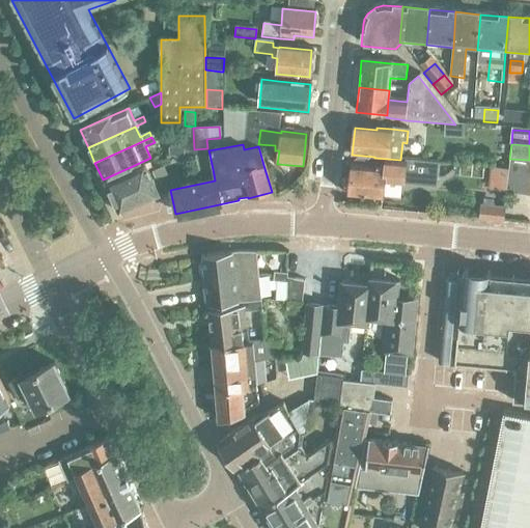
[(183,147),(168,149),(169,158),(174,158),(174,159),(184,158),(183,147)]
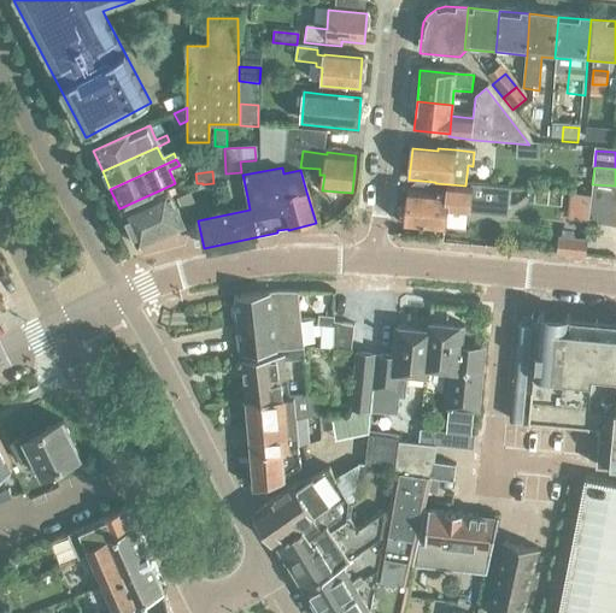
[(247,196),(244,180),(230,182),(235,199),(247,196)]
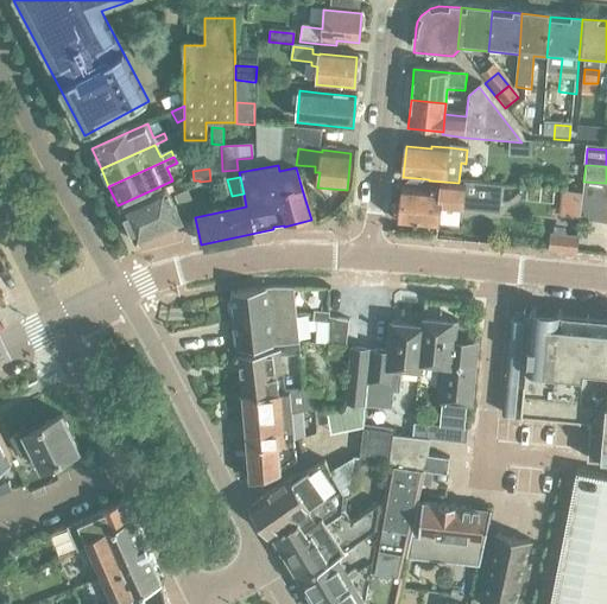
[(606,226),(606,183),(583,182),(579,223),(606,226)]
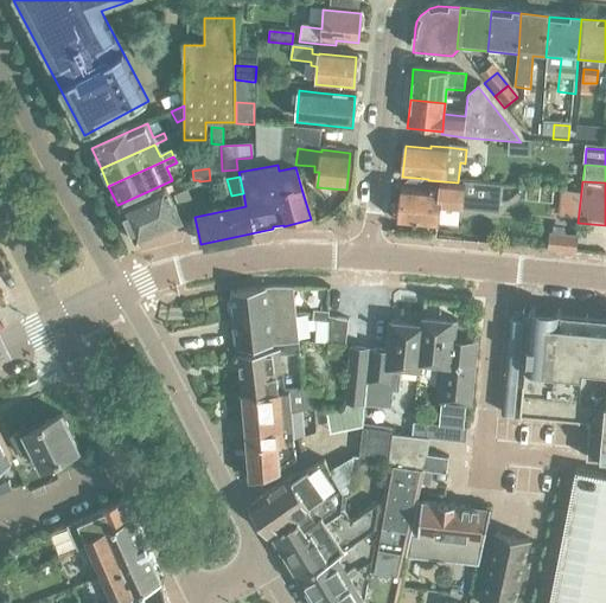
[(484,212),(485,193),(402,185),(399,223),(437,226),(438,209),(484,212)]
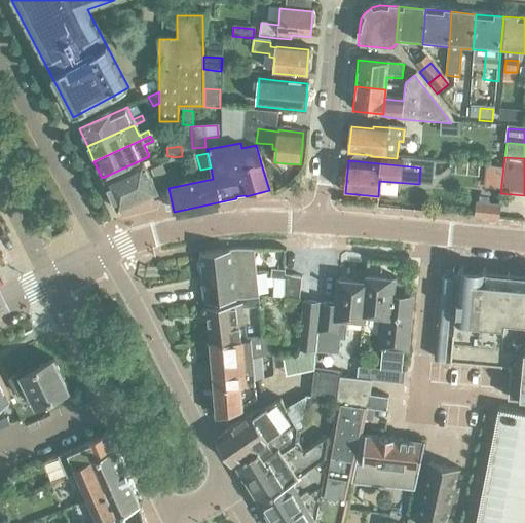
[(420,167),(419,184),(433,185),(434,162),(420,161),(420,167)]
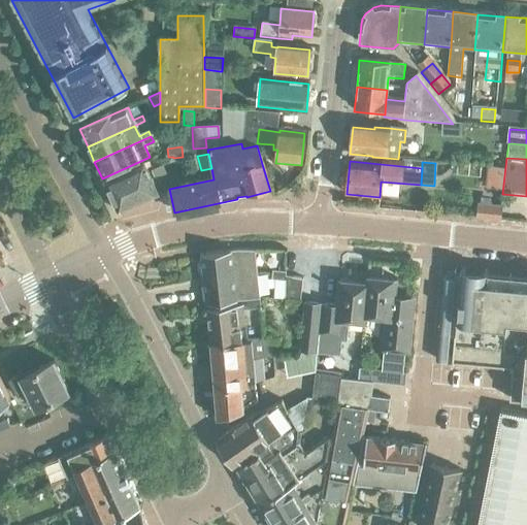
[(118,215),(158,197),(143,164),(103,183),(118,215)]
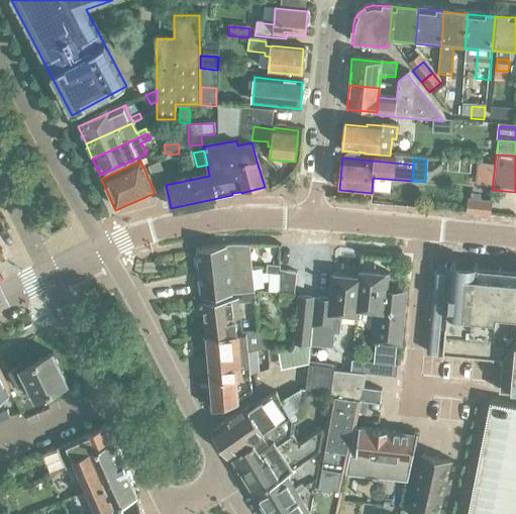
[(468,215),(489,218),(491,203),(470,201),(468,215)]
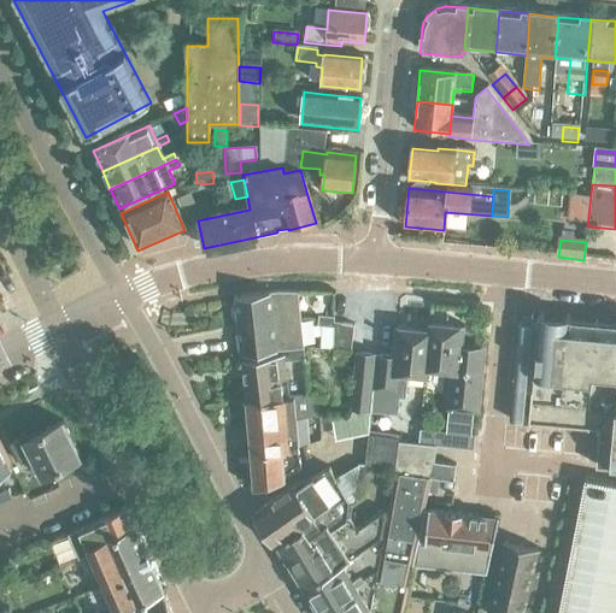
[(238,328),(300,322),(298,294),(279,294),(235,299),(238,328)]
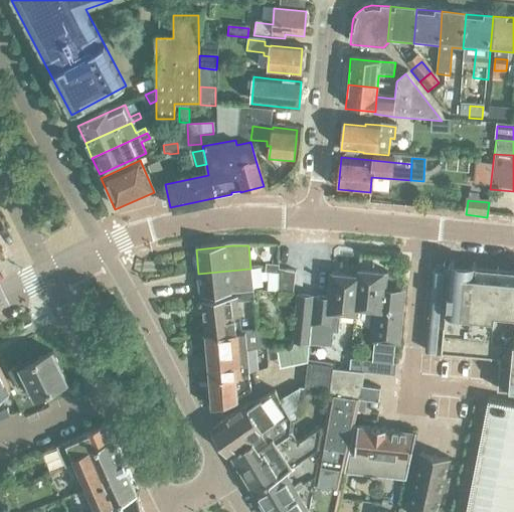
[(513,272),(433,265),(424,353),(500,360),(497,391),(513,393),(513,272)]
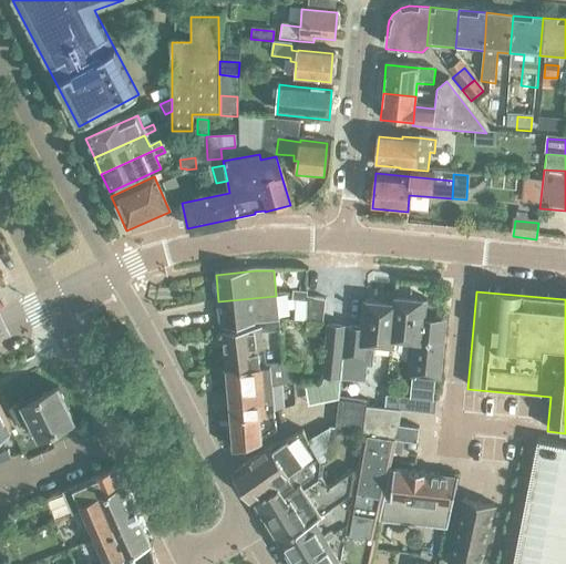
[(291,293),(291,301),(306,303),(306,298),(307,294),(291,293)]
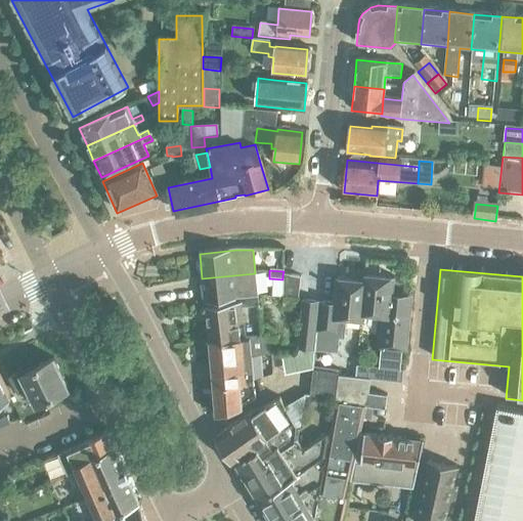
[(205,303),(206,303),(257,298),(255,273),(202,278),(205,303)]
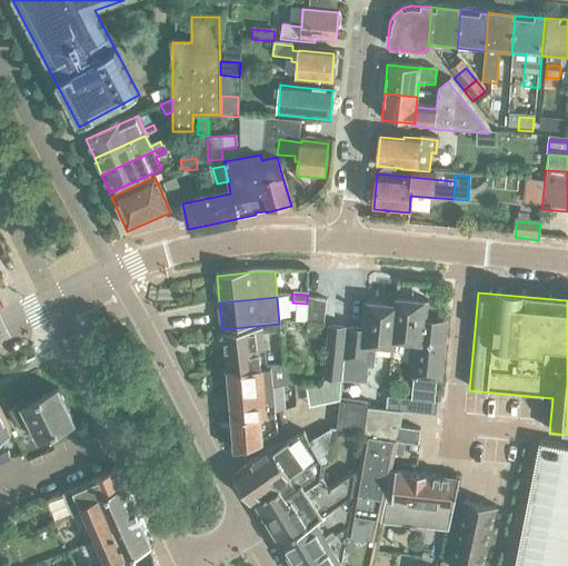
[(307,304),(306,325),(322,325),(325,303),(307,299),(307,304)]
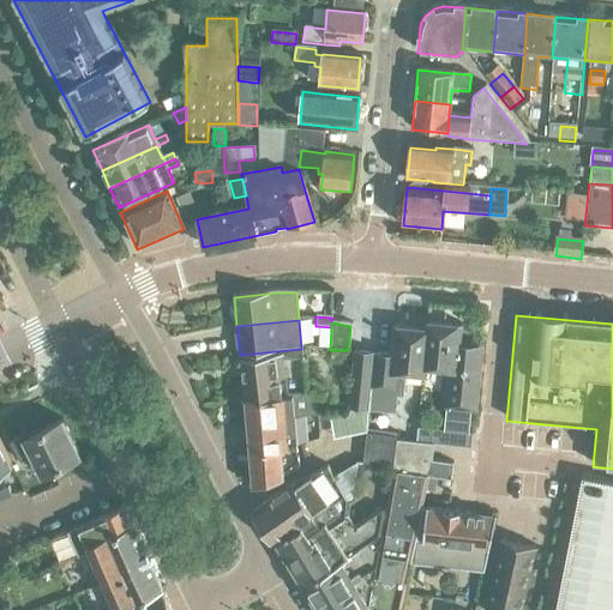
[(418,429),(415,444),(470,448),(472,435),(468,435),(470,411),(475,411),(481,349),(460,346),(461,326),(427,322),(426,331),(424,370),(448,373),(444,409),(450,409),(450,412),(448,412),(445,432),(418,429)]
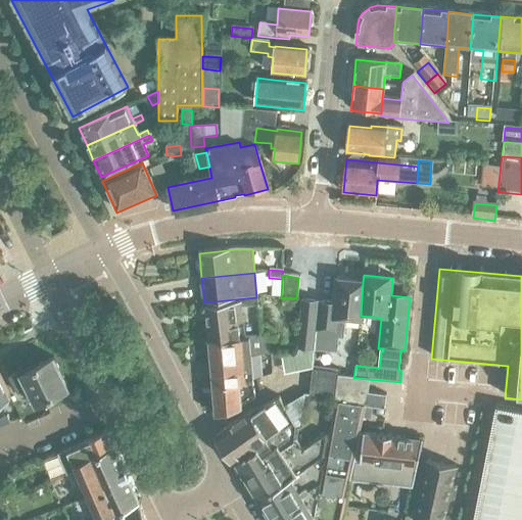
[(361,316),(363,282),(335,279),(332,304),(319,302),(314,351),(336,353),(338,338),(343,338),(345,320),(361,322),(361,316)]
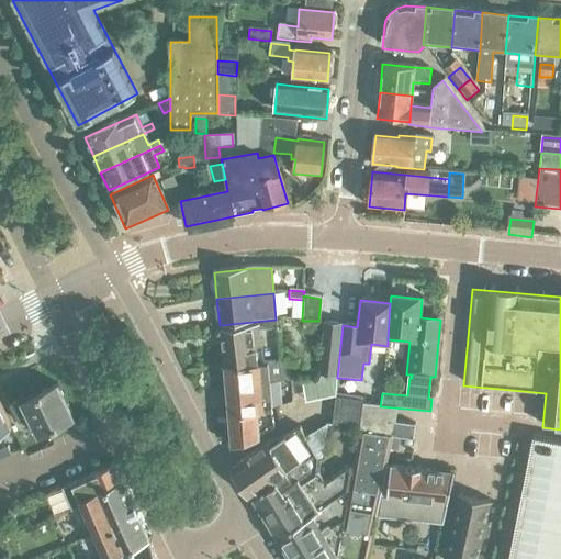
[(225,368),(262,365),(258,332),(277,331),(276,320),(221,325),(221,330),(225,368)]
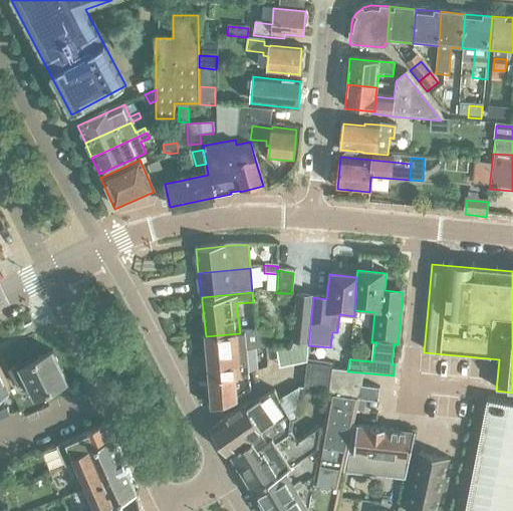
[(294,344),(308,345),(312,296),(298,295),(294,344)]
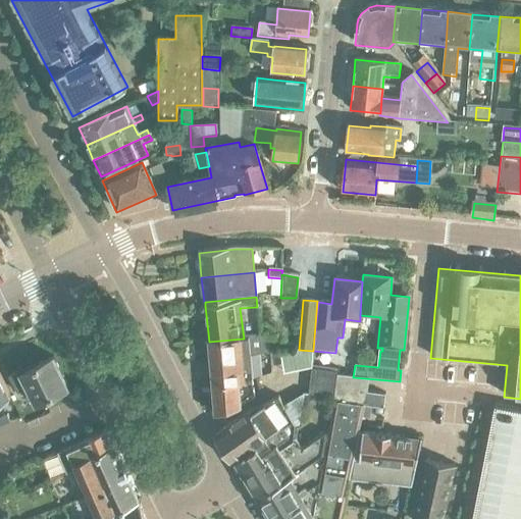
[(213,387),(237,383),(252,381),(250,355),(269,353),(269,347),(263,338),(248,339),(244,339),(209,342),(213,387)]
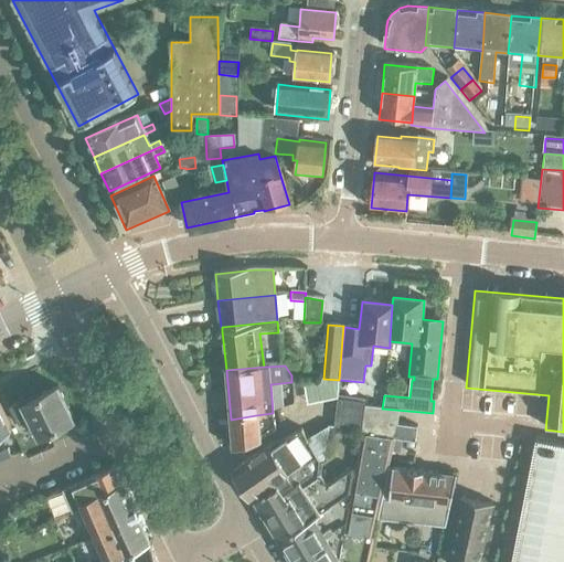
[(73,422),(56,389),(11,412),(19,427),(29,422),(38,441),(73,422)]
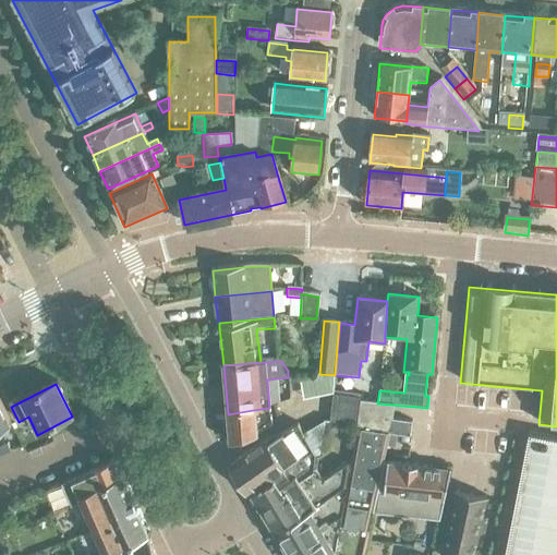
[(356,426),(360,401),(360,398),(331,395),(329,424),(356,426)]
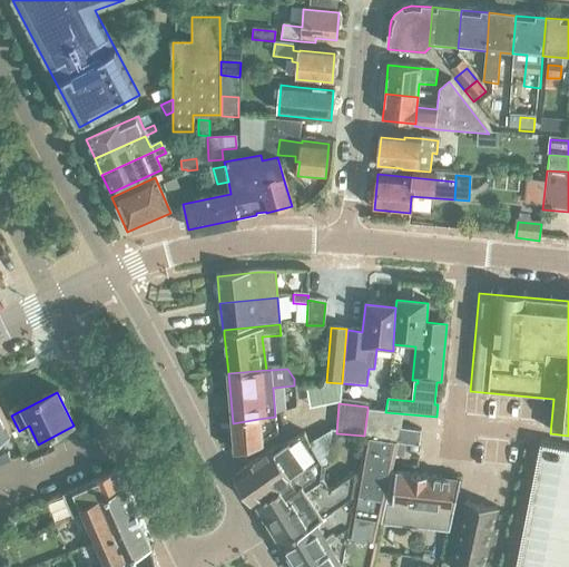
[(418,431),(413,431),(400,429),(402,413),(385,412),(368,410),(364,436),(364,441),(395,445),(415,447),(418,431)]
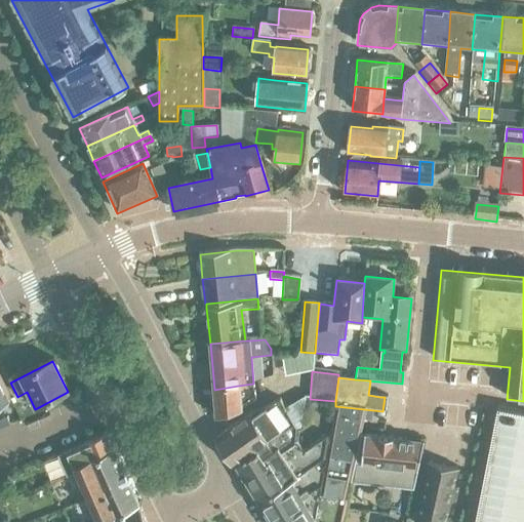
[(0,406),(10,401),(0,382),(0,406)]
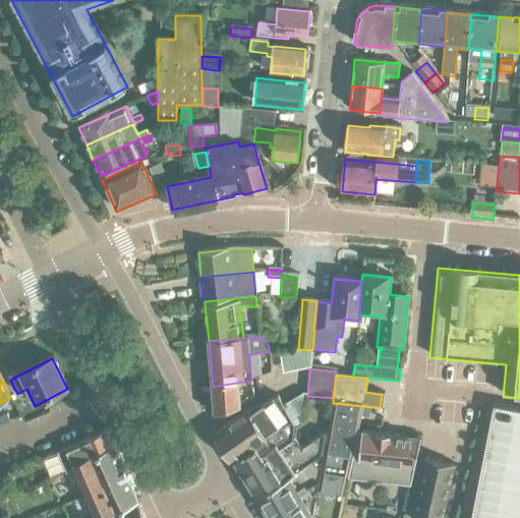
[(236,383),(213,387),(215,413),(238,405),(236,383)]
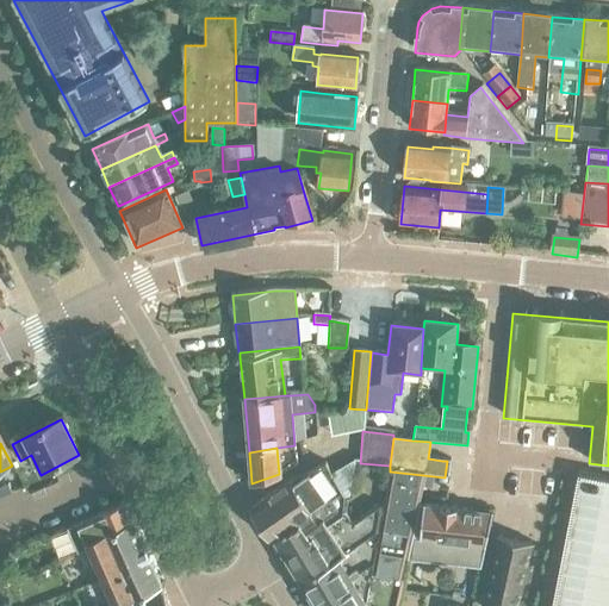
[(324,462),(250,510),(273,542),(275,541),(300,523),(306,531),(323,519),(327,525),(347,512),(356,458),(333,474),(324,462)]
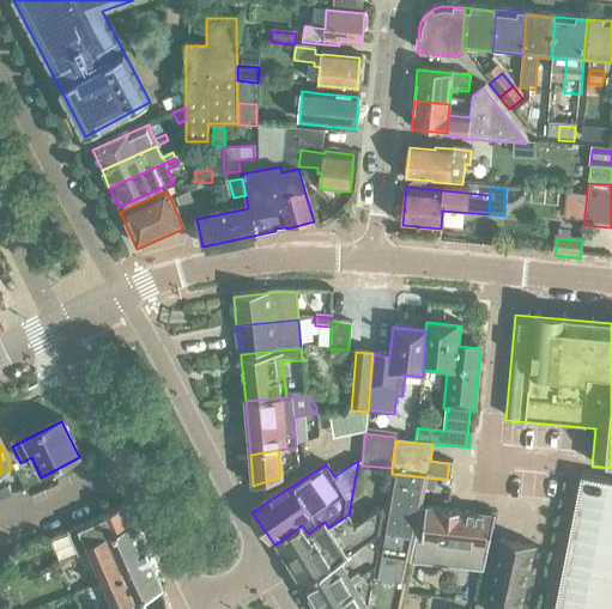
[(405,583),(410,564),(419,507),(425,477),(392,474),(386,501),(383,522),(374,577),(405,583)]
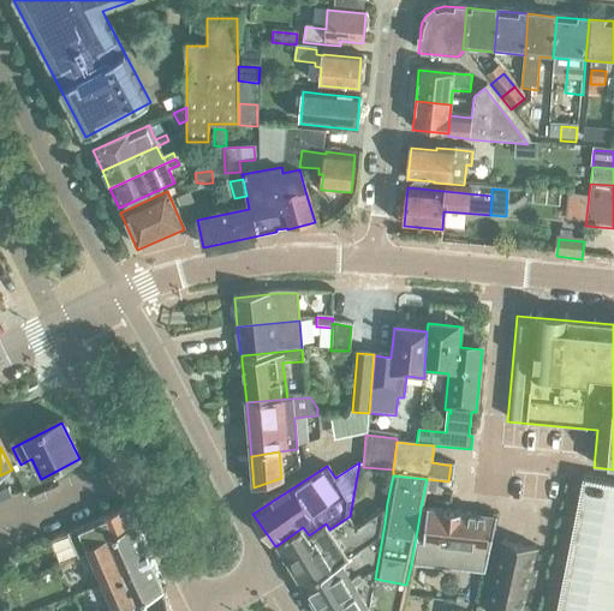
[(613,610),(613,484),(583,479),(556,610),(613,610)]
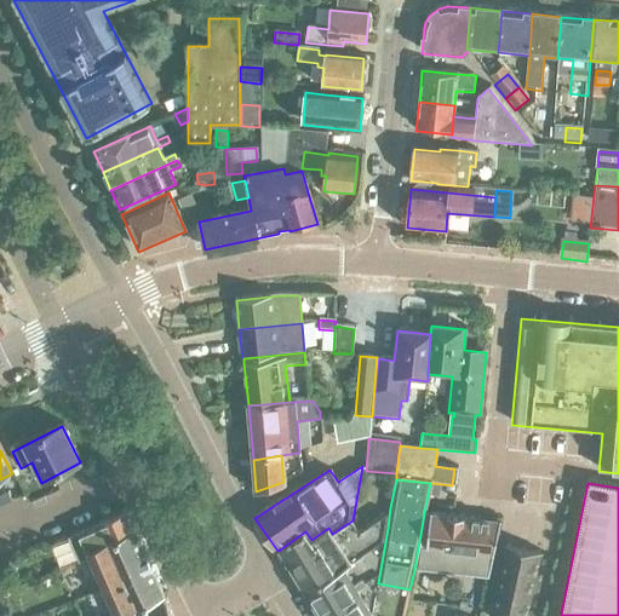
[(11,504),(6,495),(0,498),(0,508),(11,504)]
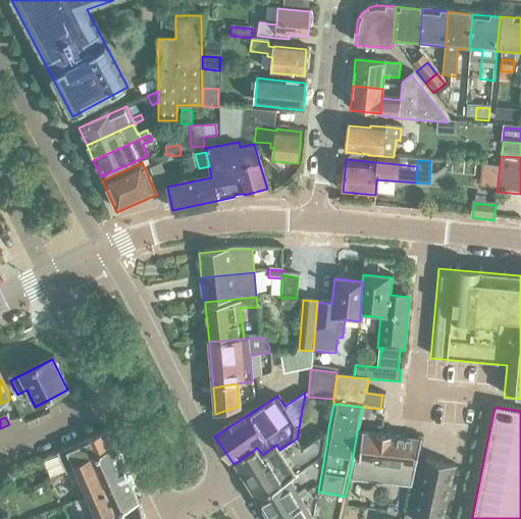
[(72,465),(113,449),(106,432),(66,450),(58,453),(66,475),(75,471),(72,465)]
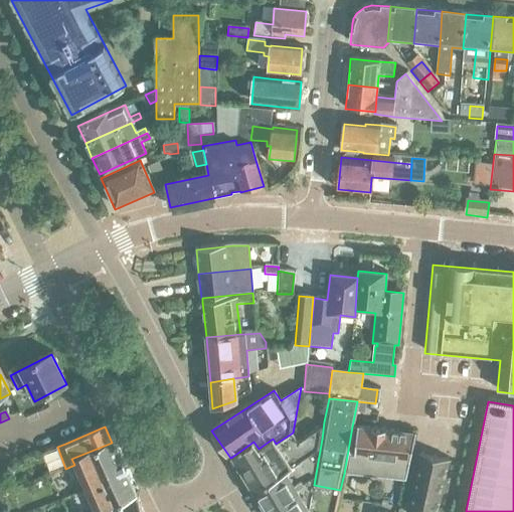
[(352,427),(344,474),(406,480),(415,434),(352,427)]
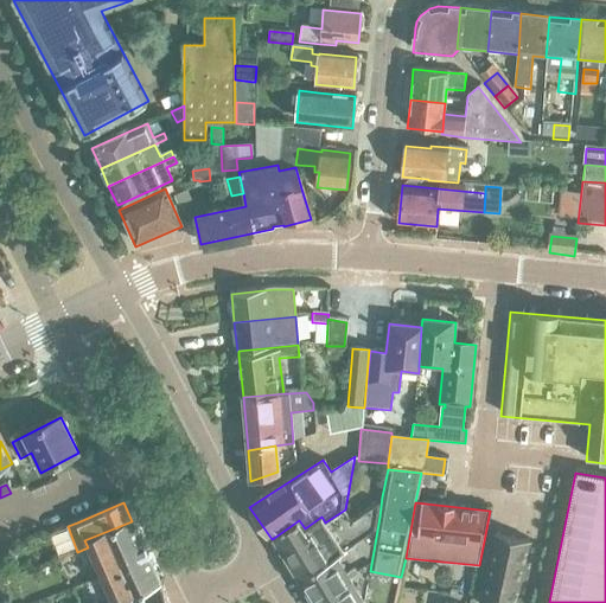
[(299,520),(274,538),(312,602),(367,602),(337,555),(333,557),(325,544),(336,537),(325,523),(321,517),(305,528),(299,520)]
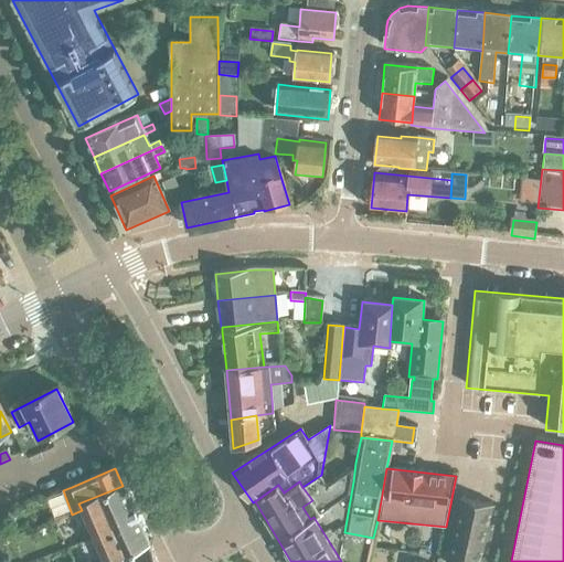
[(78,504),(82,510),(105,561),(108,561),(150,547),(123,486),(78,504)]
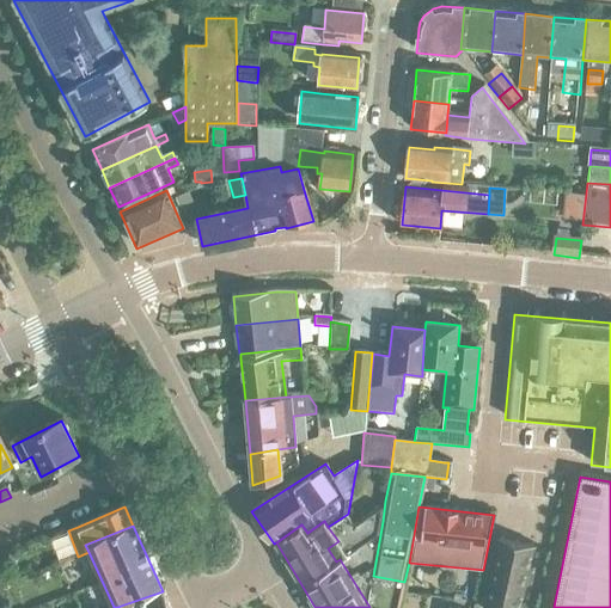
[(520,607),(533,547),(501,540),(486,607),(520,607)]
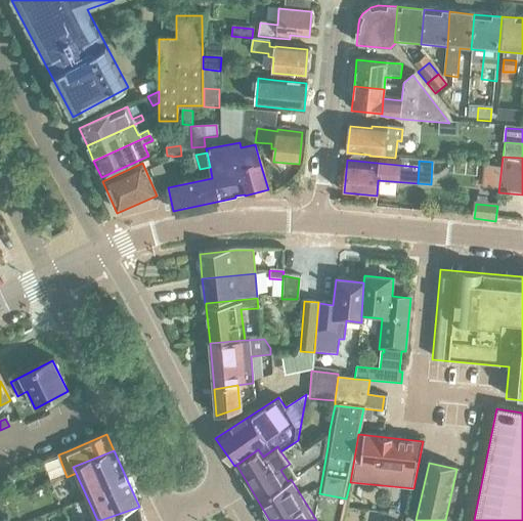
[(143,520),(139,507),(99,520),(143,520)]
